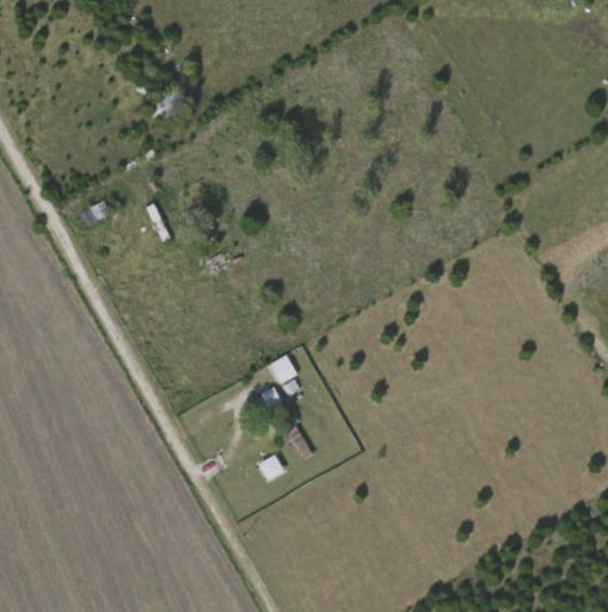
[(166,118),(155,97),(179,85),(190,106),(166,118)]
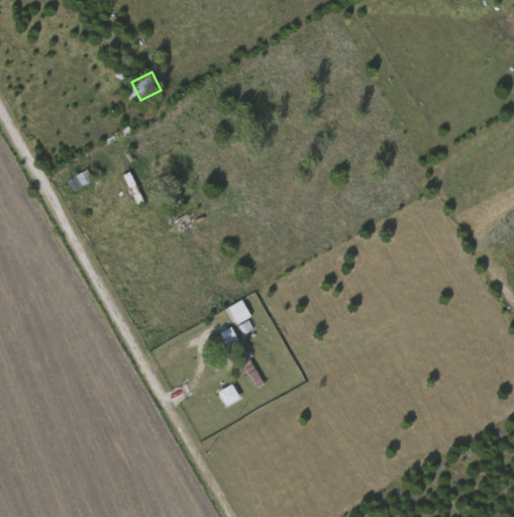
[(93,179),(79,188),(73,179),(87,170),(93,179)]
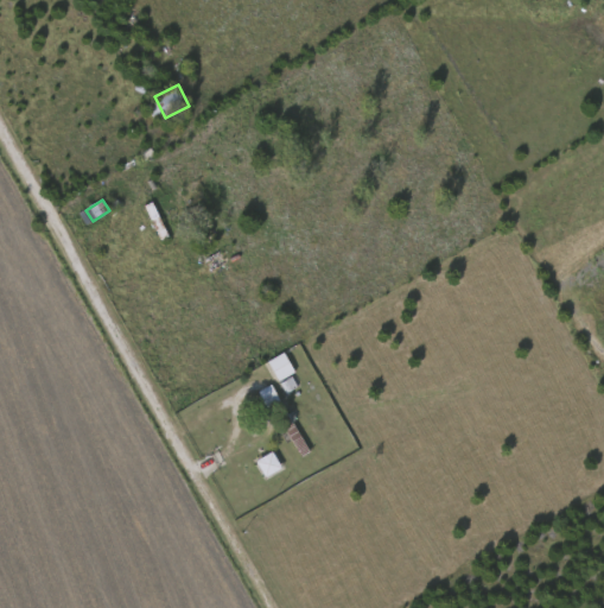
[(205,259),(220,251),(227,261),(211,271),(205,259)]
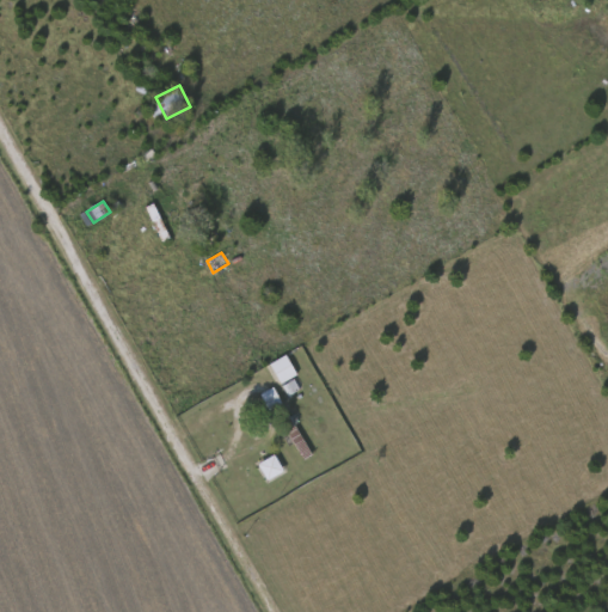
[(282,383),(270,363),(286,354),(298,373),(282,383)]
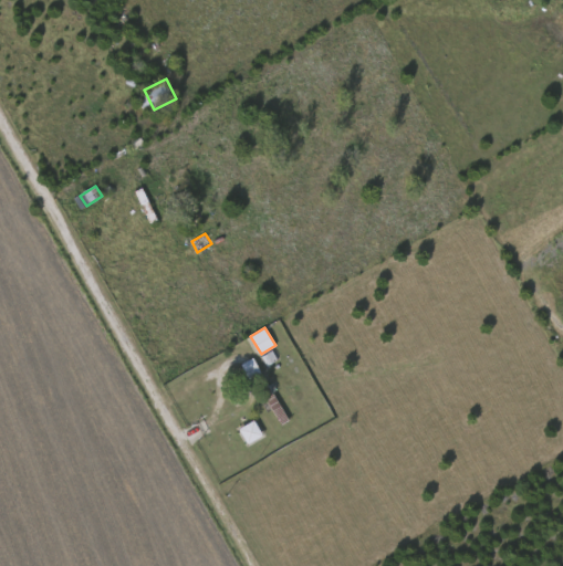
[(262,371),(252,378),(242,364),(253,357),(262,371)]
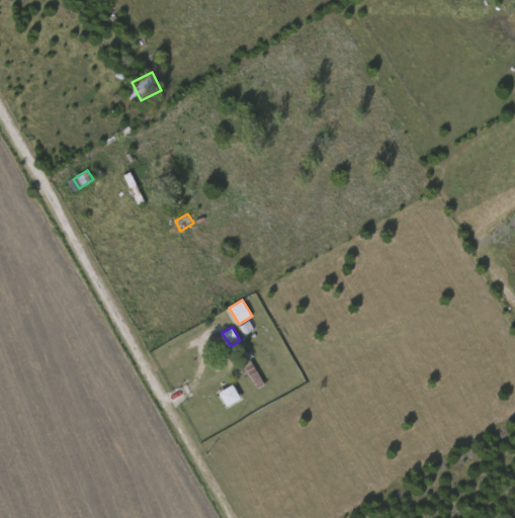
[(245,362),(251,359),(258,373),(252,376),(245,362)]
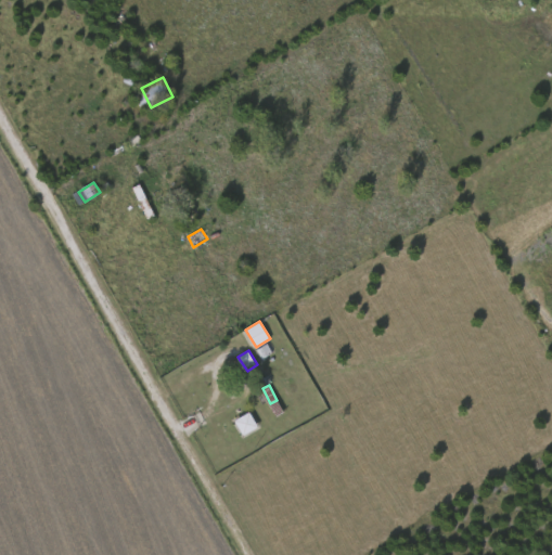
[(243,436),(235,417),(252,411),(259,429),(243,436)]
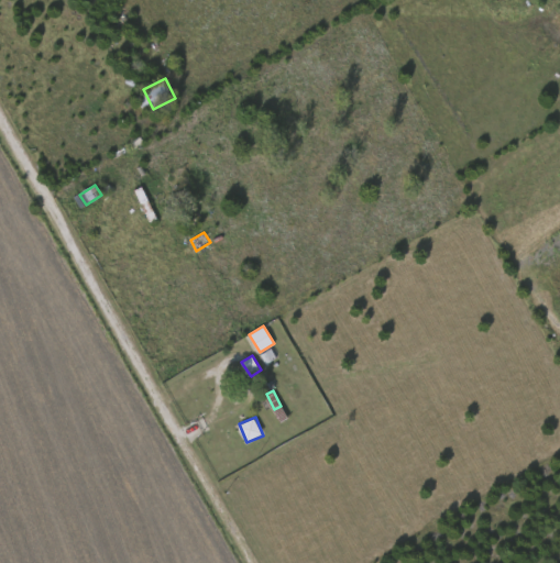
All buildings are outlined.
